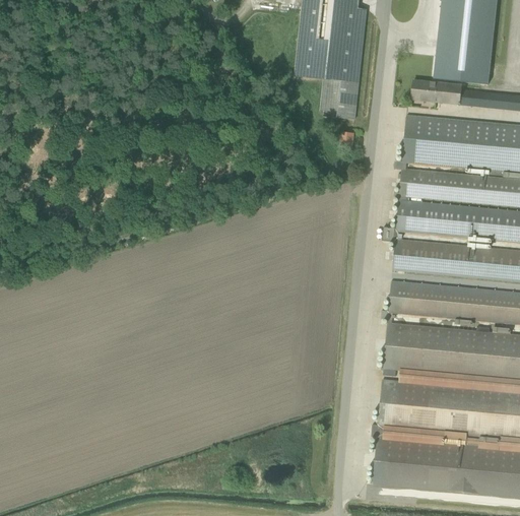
[(302,0),(295,73),(319,75),(323,76),(320,108),(324,109),(323,113),(354,116),(367,6),(337,3),(337,0),(302,0)]
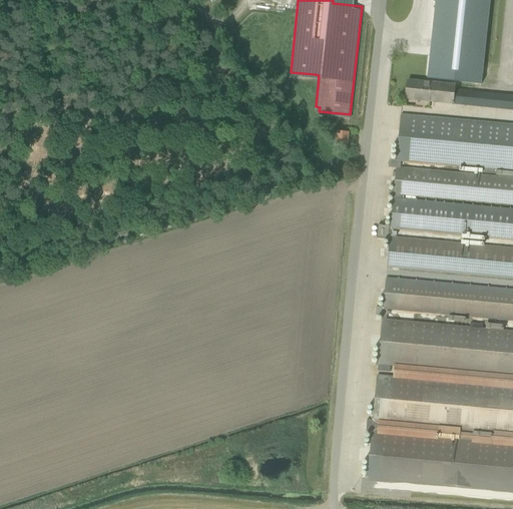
[(436,0),(428,74),(481,80),(490,0),(436,0)]
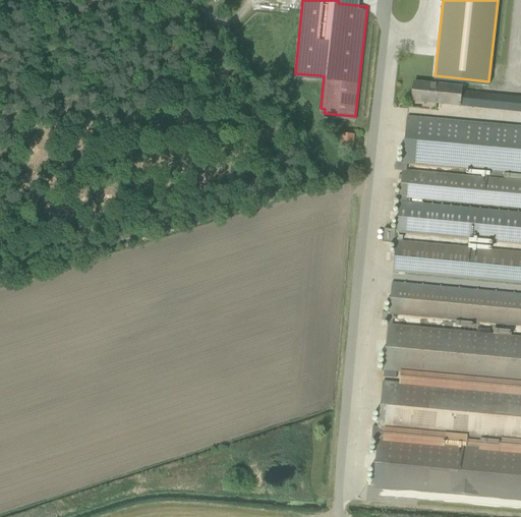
[(463,82),(424,78),(414,77),(412,97),(461,101),(463,82)]
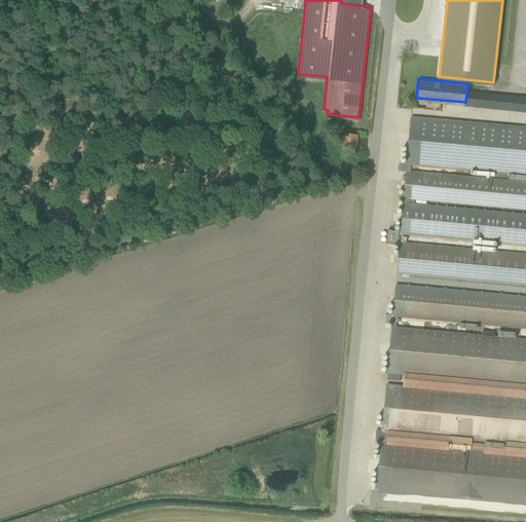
[(467,104),(525,109),(525,92),(470,87),(467,104)]
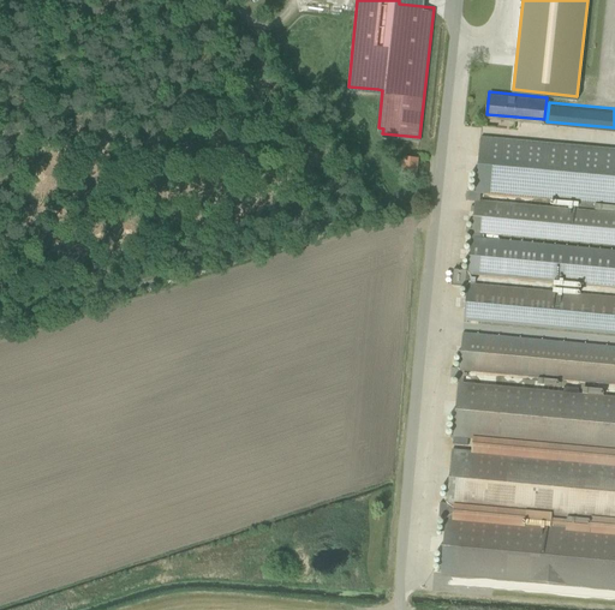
[(614,145),(479,133),(475,187),(469,186),(467,196),(475,196),(482,197),(482,187),(614,199),(614,145)]
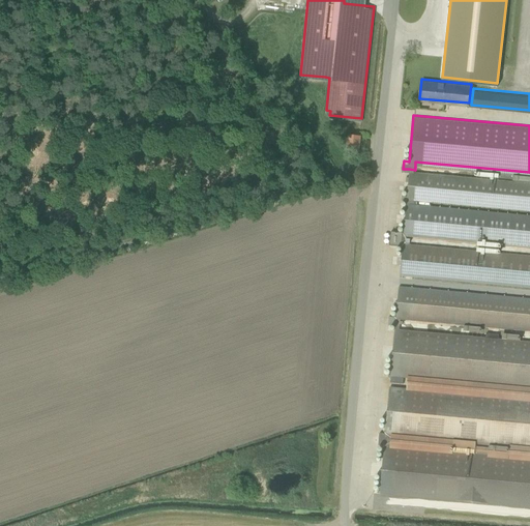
[(347,146),(359,147),(360,133),(348,132),(348,134),(346,134),(346,137),(348,137),(347,146)]
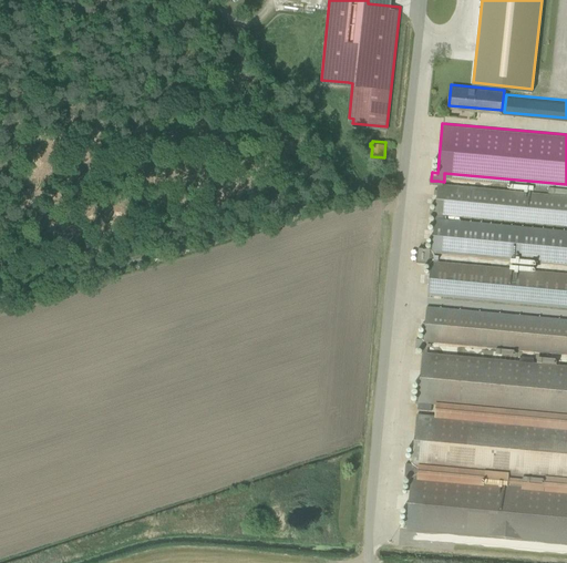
[(441,252),(440,251),(440,249),(566,260),(566,227),(446,216),(446,212),(566,222),(566,192),(444,182),(437,181),(432,246),(423,246),(422,258),(431,259),(428,290),(566,303),(566,269),(441,258),(441,252)]
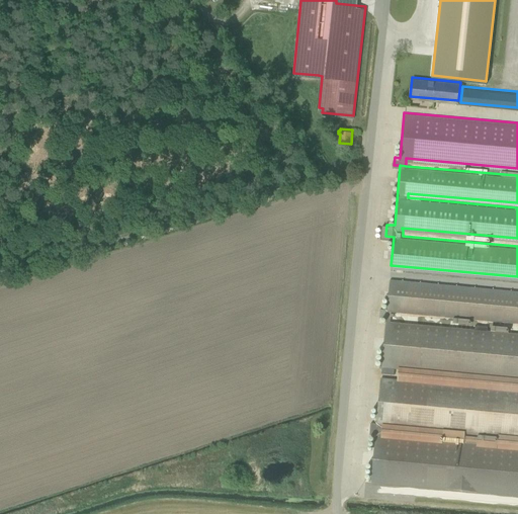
[(517,330),(487,328),(488,323),(475,322),(475,327),(391,319),(391,313),(394,313),(394,311),(392,310),(392,308),(402,309),(517,318),(517,288),(400,278),(390,277),(387,307),(380,306),(380,315),(386,315),(381,363),(379,362),(378,365),(381,365),(381,370),(394,371),(395,364),(517,375),(517,330)]
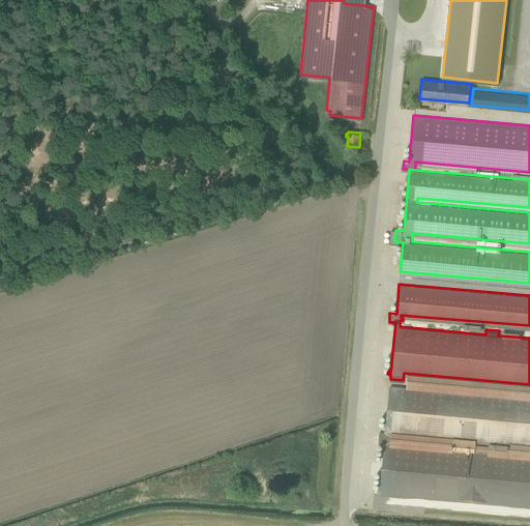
[(384,442),(390,442),(391,431),(475,439),(475,443),(489,444),(489,440),(529,443),(529,397),(389,384),(385,430),(379,429),(378,441),(384,442)]
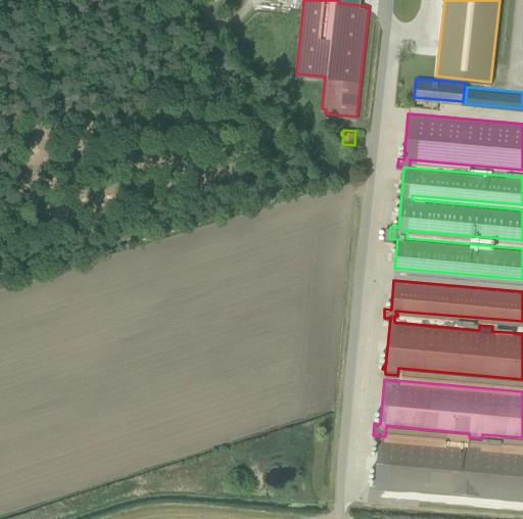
[(468,444),(385,436),(379,436),(375,484),(522,498),(522,449),(481,445),(481,442),(469,440),(468,444)]
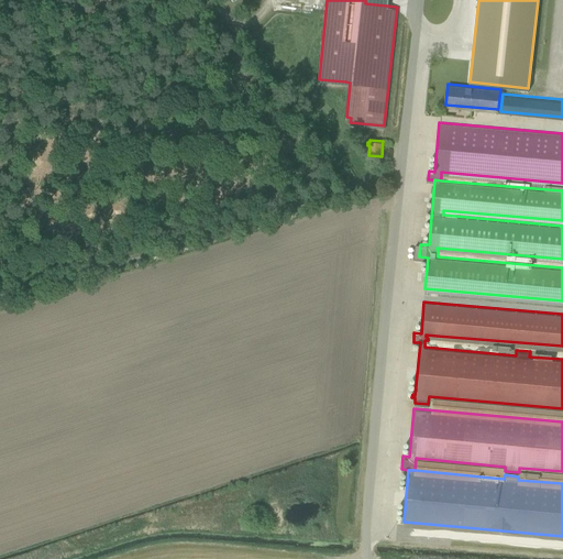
All buildings are outlined.
